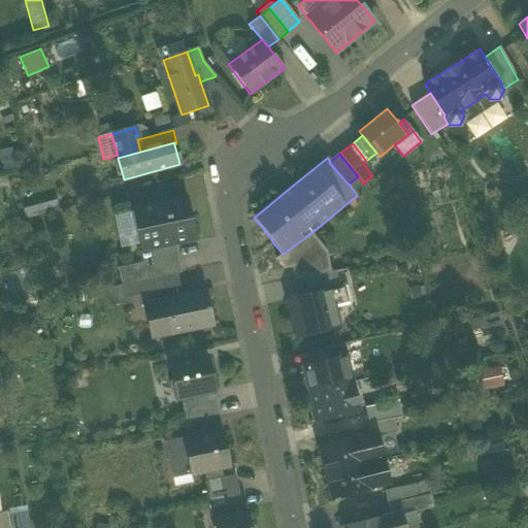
[(354,191),(363,184),(358,176),(349,184),(354,191)]
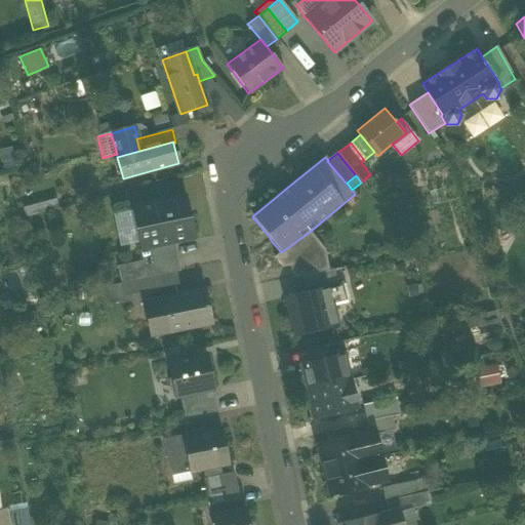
[(131,209),(139,248),(140,248),(167,242),(194,237),(186,198),(131,209)]
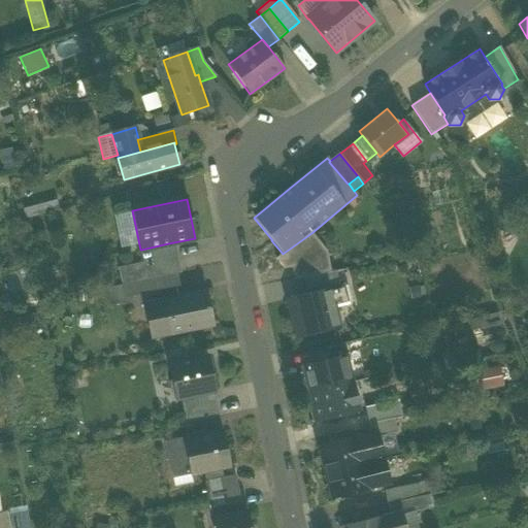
[(327,252),(311,233),(283,254),(275,259),(284,270),(291,268),(319,258),(327,252)]
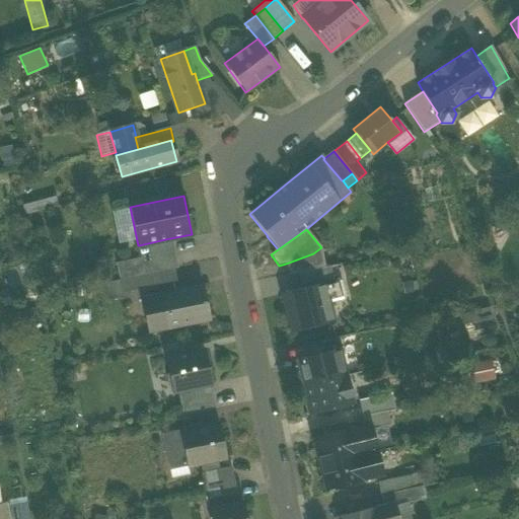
[(139,245),(142,258),(145,275),(171,270),(165,239),(139,245)]
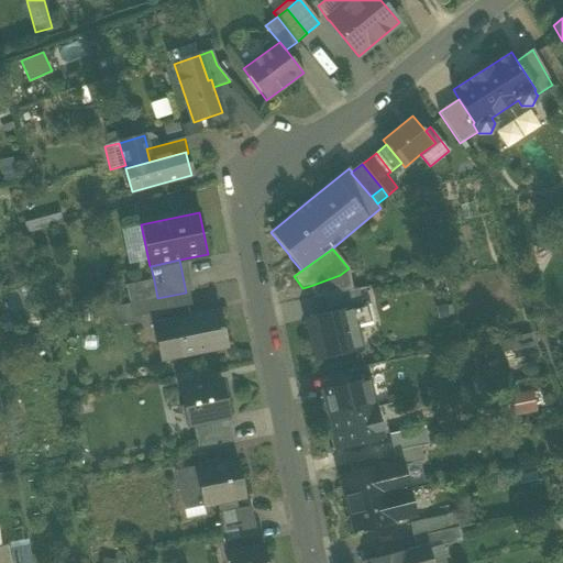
[(313,299),(332,295),(344,293),(340,275),(310,286),(313,299)]
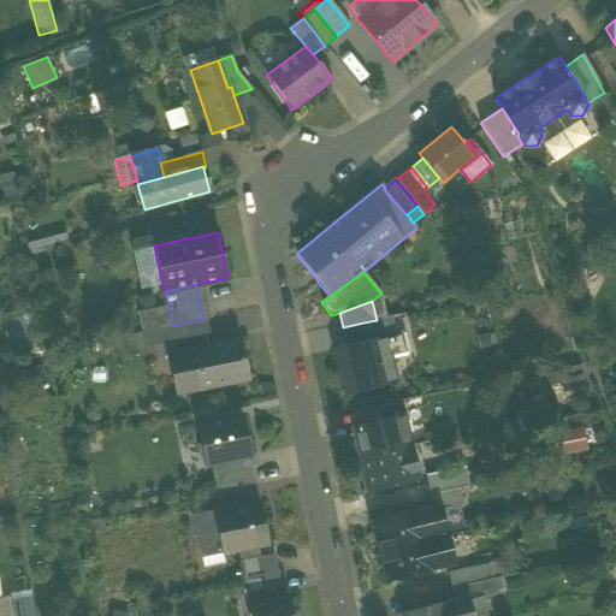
[(154,330),(172,326),(169,307),(138,313),(142,332),(154,330)]
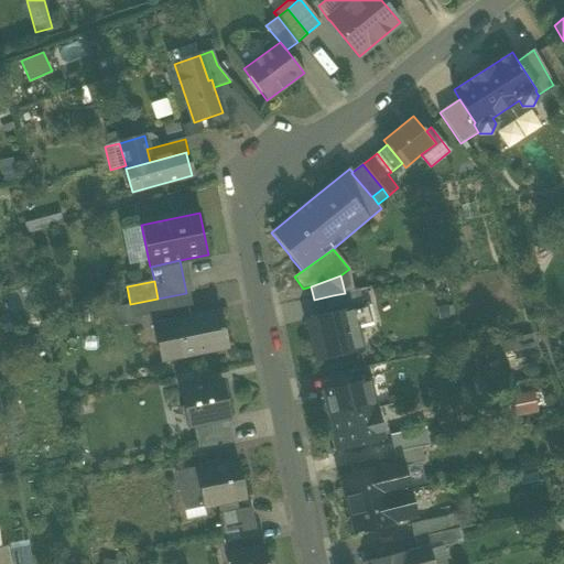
[(358,291),(345,293),(333,295),(336,308),(337,313),(351,308),(353,313),(364,310),(358,291)]
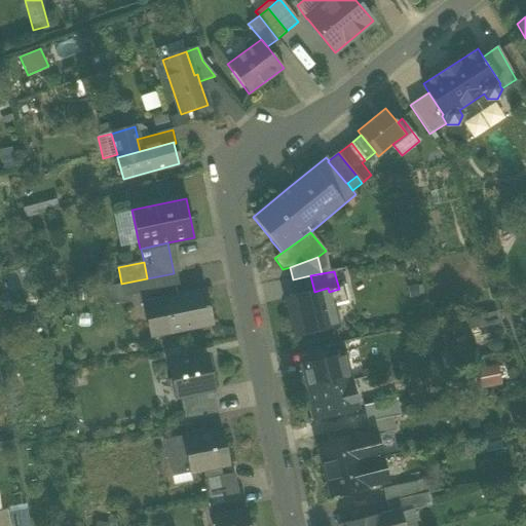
[(132,282),(135,296),(178,287),(174,273),(147,278),(132,282)]
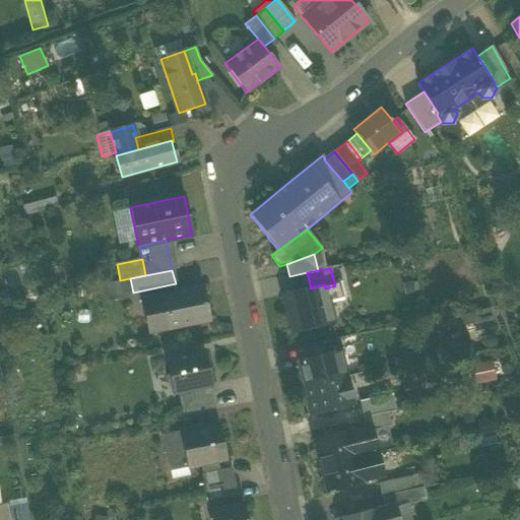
[(120,280),(123,295),(133,293),(130,278),(120,280)]
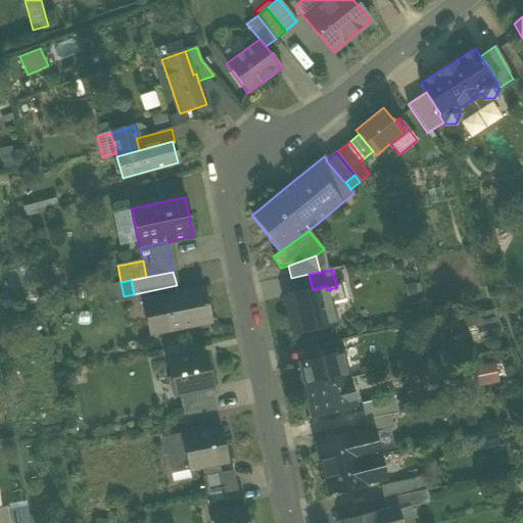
[(326,286),(313,290),(305,292),(284,297),(294,335),(336,324),(327,290),(326,286)]
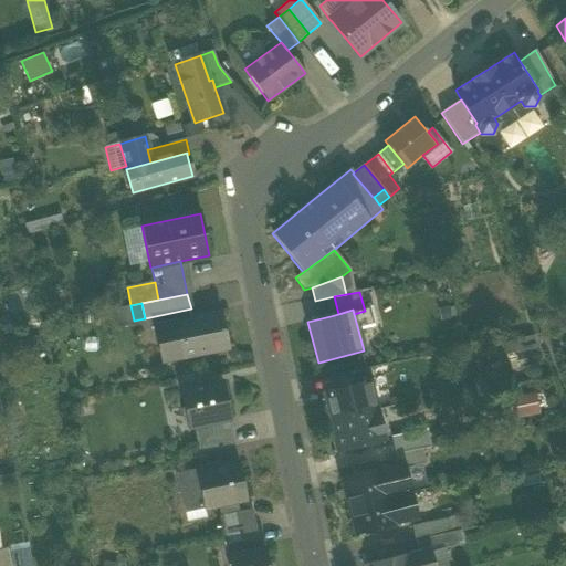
[(156,326),(163,363),(228,349),(221,313),(156,326)]
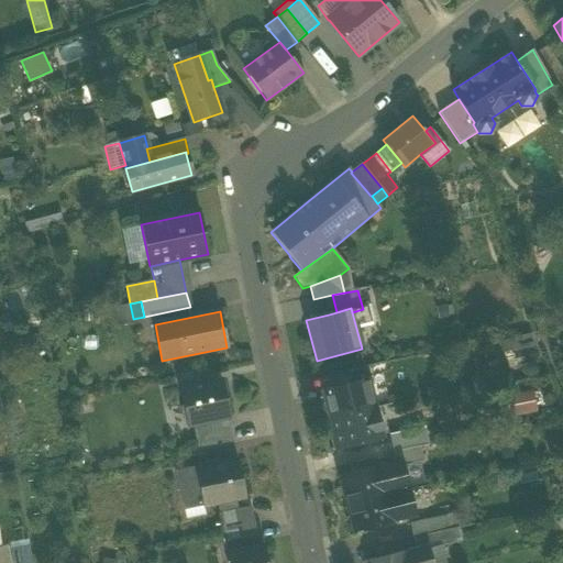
[(324,390),(331,419),(374,408),(367,379),(324,390)]
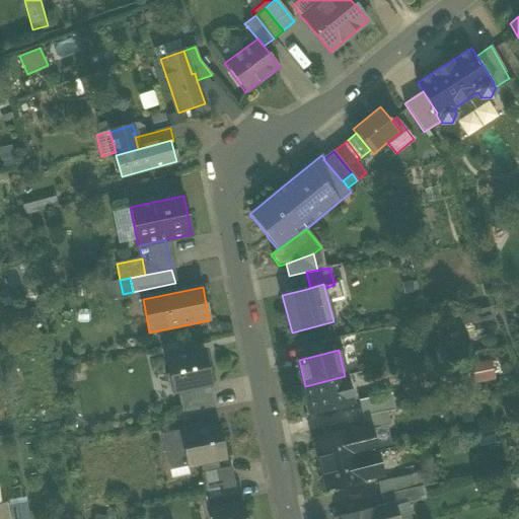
[(169,374),(173,391),(178,390),(208,385),(211,384),(204,352),(189,355),(189,353),(166,357),(169,374)]
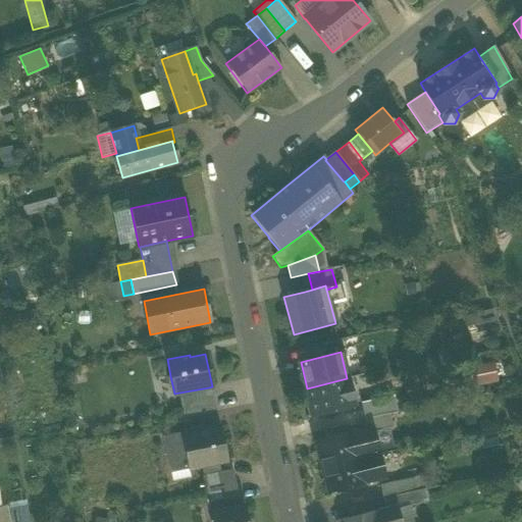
[(477,365),(478,382),(497,380),(496,363),(477,365)]
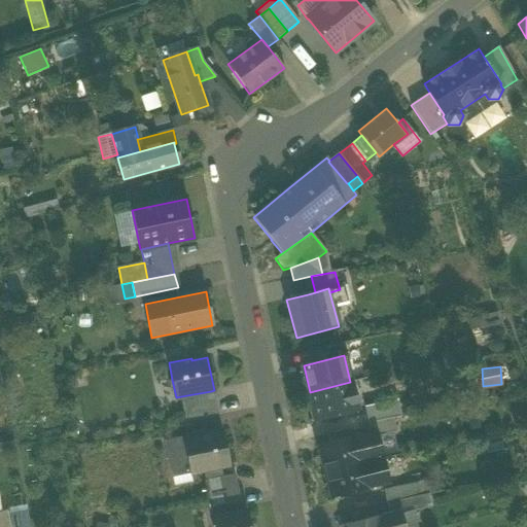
[(166,400),(176,397),(172,380),(162,382),(166,400)]
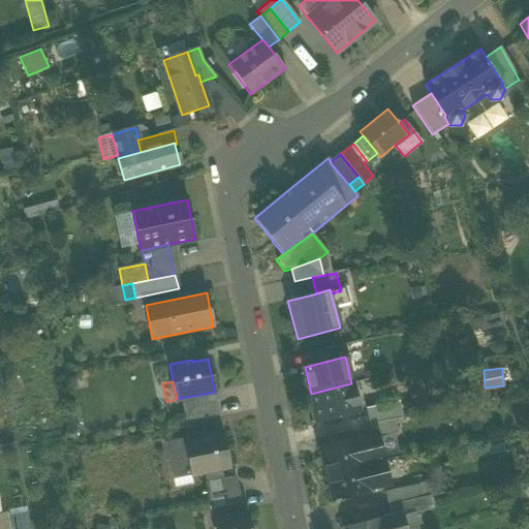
[(359,410),(351,383),(311,394),(318,421),(359,410)]
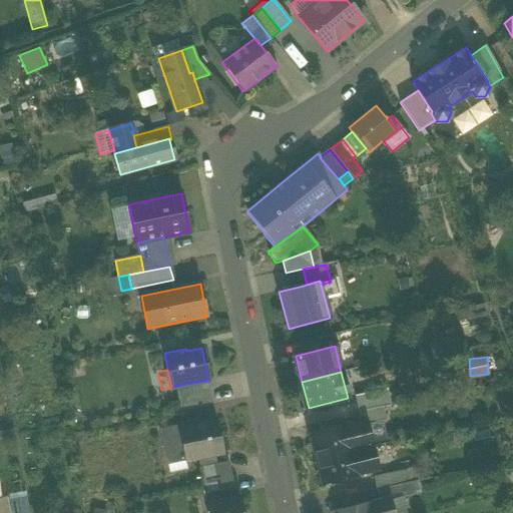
[(176,386),(181,411),(210,405),(205,381),(176,386)]
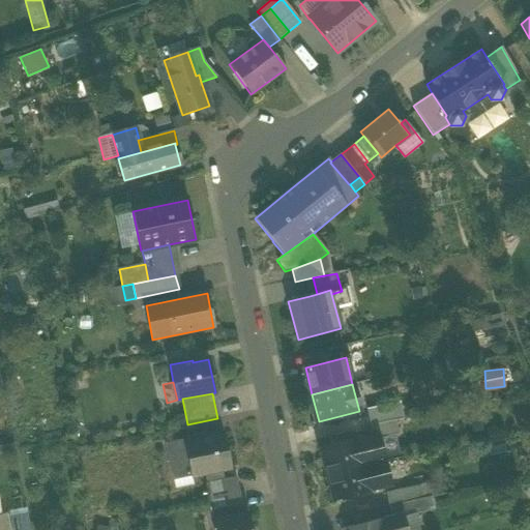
[(369,413),(371,424),(394,420),(392,409),(369,413)]
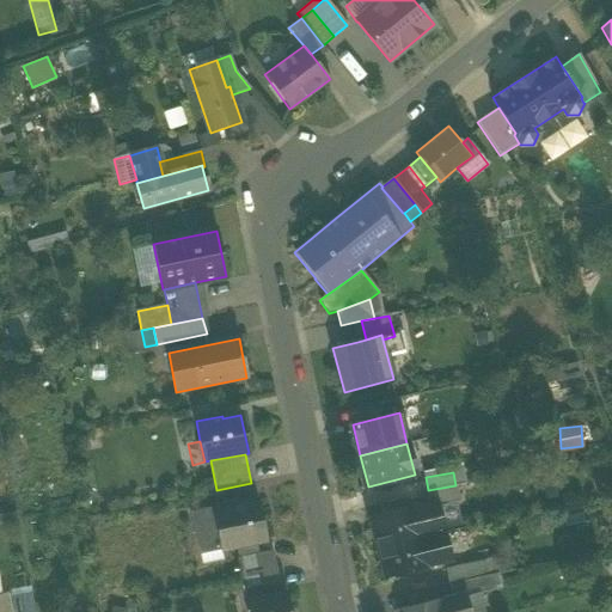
[(459,501),(456,485),(428,490),(427,490),(430,505),(436,503),(436,506),(459,501)]
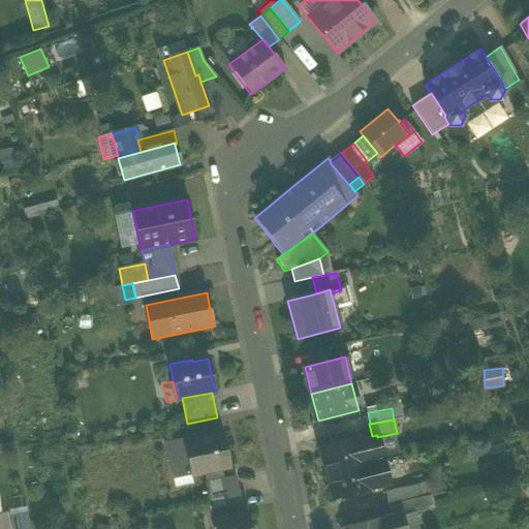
[(183,439),(187,458),(190,475),(230,467),(223,433),(197,439),(196,436),(183,439)]
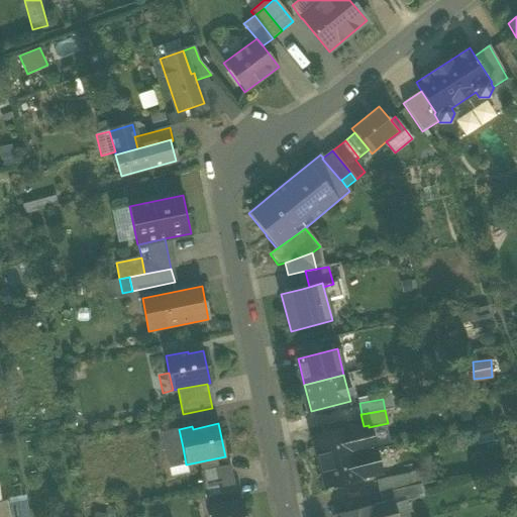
[(364,426),(348,428),(354,455),(375,449),(369,427),(369,425),(364,426)]
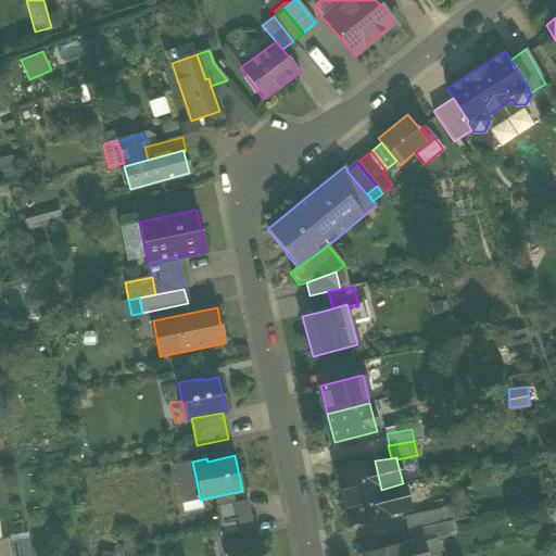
[(342,500),(343,498),(381,490),(375,460),(336,470),(342,500)]
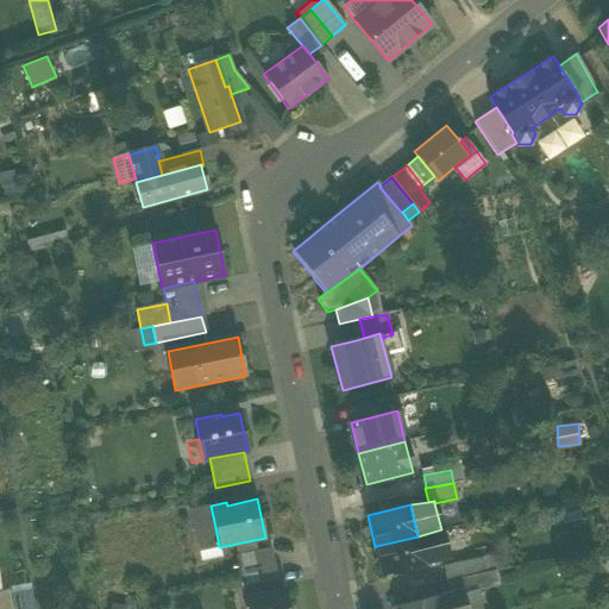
[(190,510),(195,531),(215,527),(211,506),(190,510)]
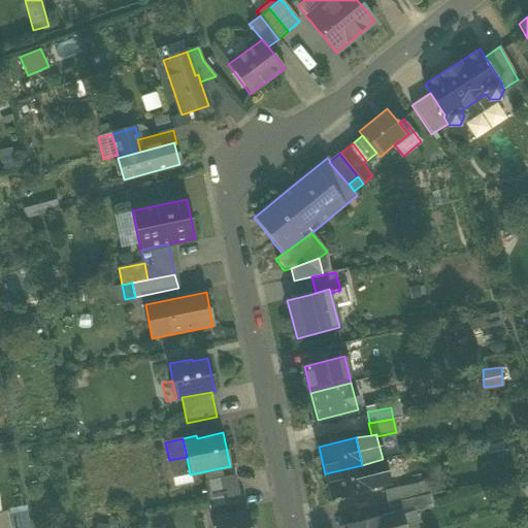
[(190,474),(187,457),(169,460),(173,477),(190,474)]
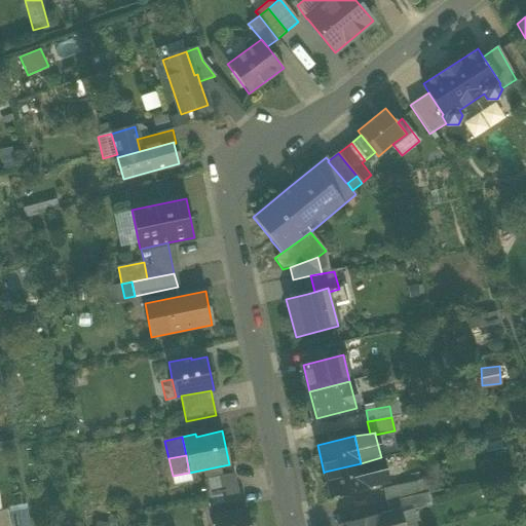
[(381,457),(361,463),(367,487),(386,482),(381,457)]
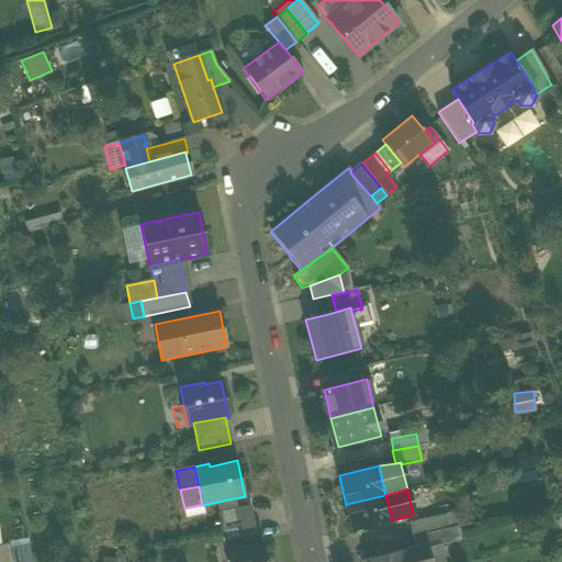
[(392,520),(385,495),(347,504),(353,530),(392,520)]
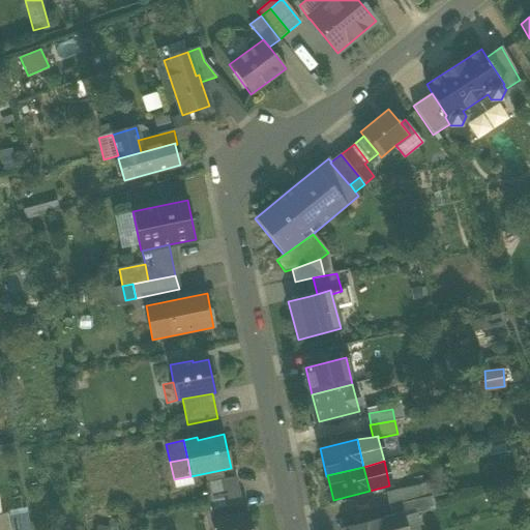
[(207,483),(209,496),(235,491),(233,478),(207,483)]
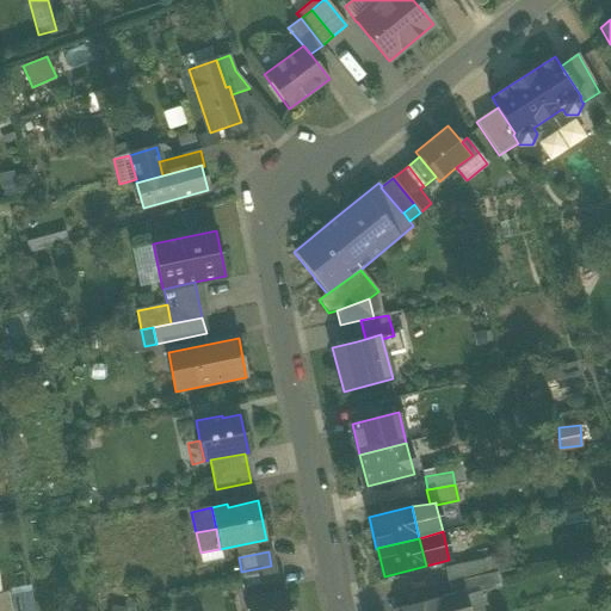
[(444,567),(449,582),(477,575),(474,561),(444,567)]
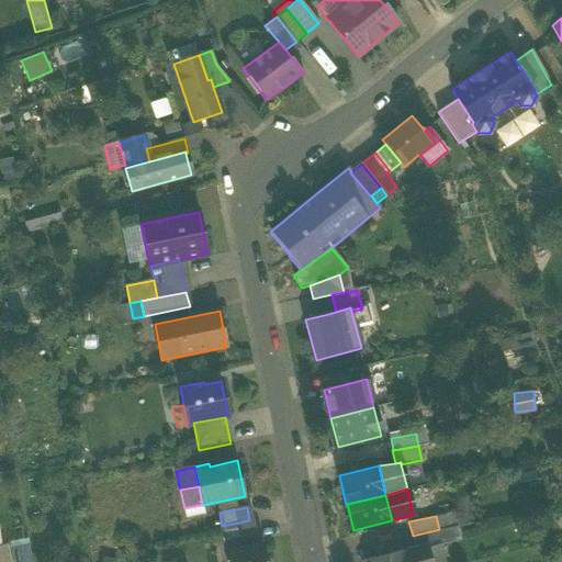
[(253,534),(249,520),(222,526),(225,539),(253,534)]
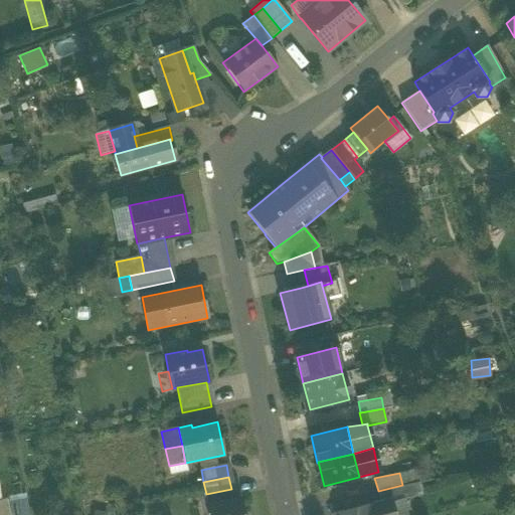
[(417,482),(402,485),(378,491),(381,502),(390,499),(390,502),(400,499),(420,495),(417,482)]
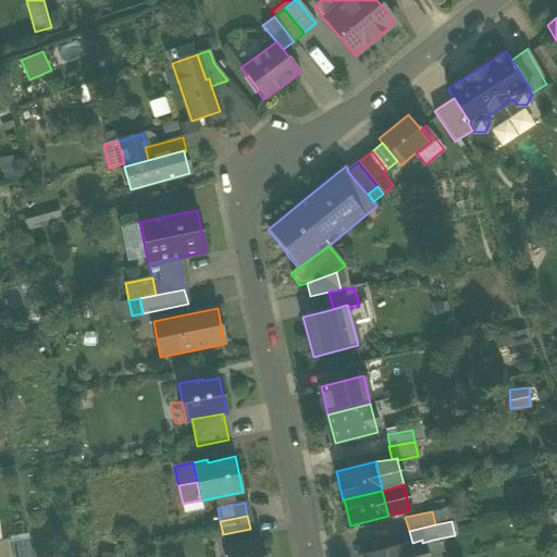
[(33,556),(27,531),(0,537),(0,556),(33,556)]
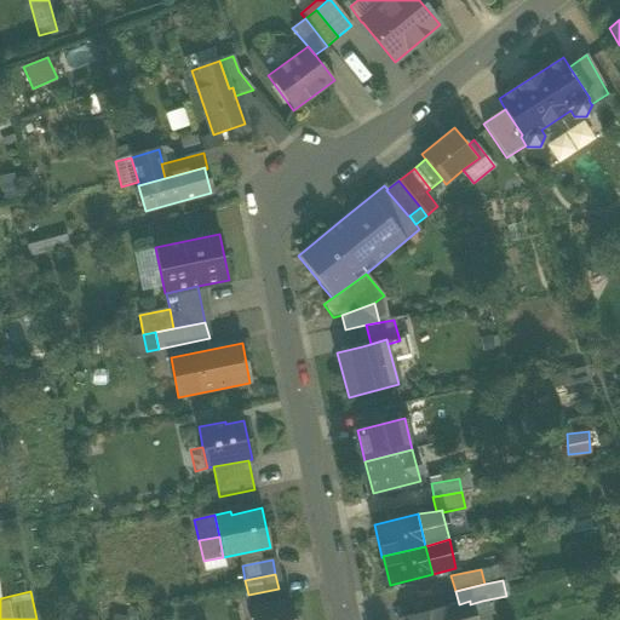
[(402,618),(402,619),(474,619),(470,604),(470,601),(459,604),(402,618)]
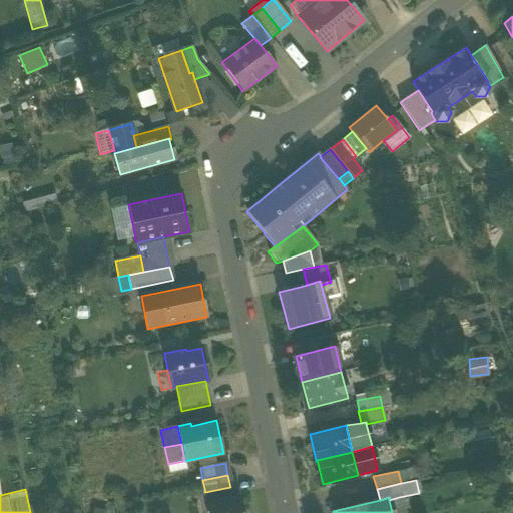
[(389,500),(392,512),(403,512),(399,497),(389,500)]
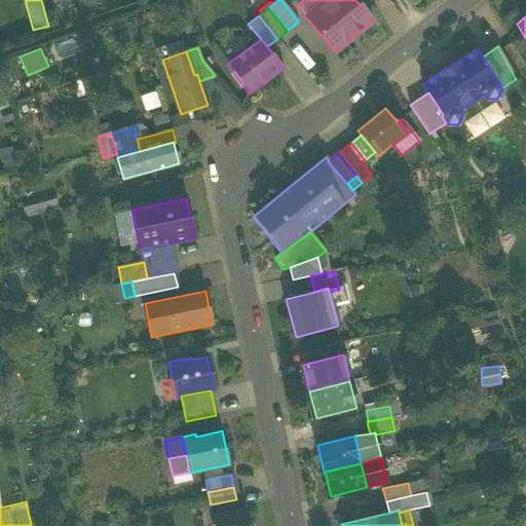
[(213,517),(215,525),(250,525),(247,511),(213,517)]
